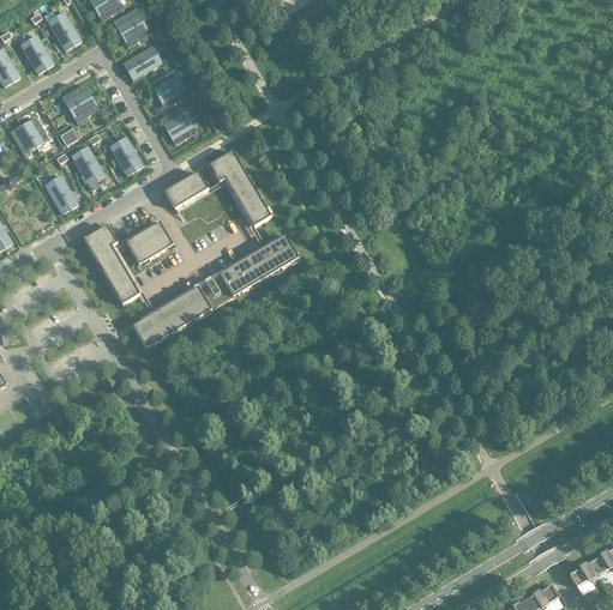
[(122,7),(118,0),(106,0),(94,7),(101,20),(122,7)]
